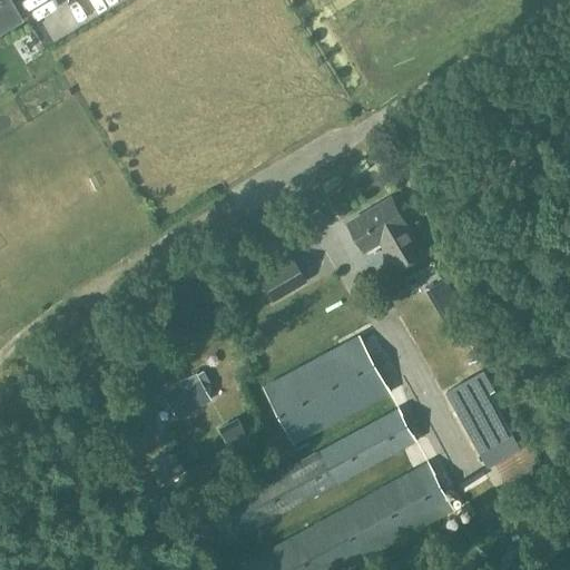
[(91,0),(99,12),(120,0),(91,0)]
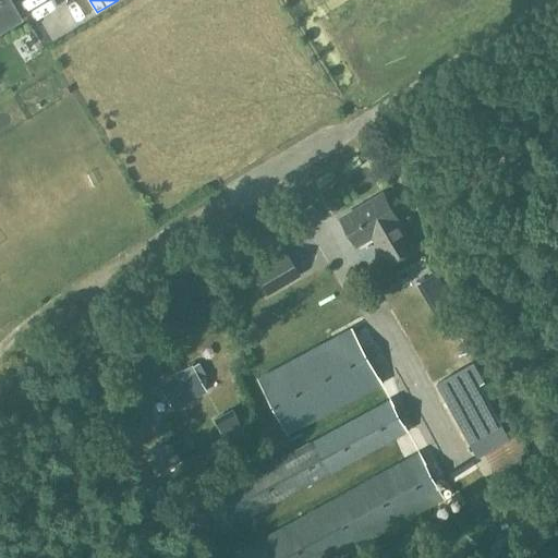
[(69,26),(80,22),(71,1),(60,5),(69,26)]
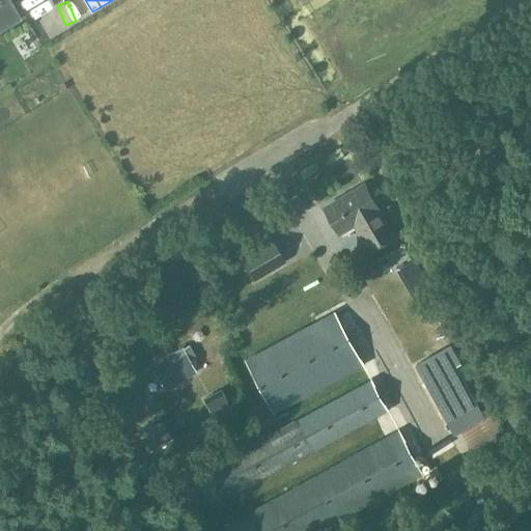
[(50,30),(55,5),(40,2),(36,27),(50,30)]
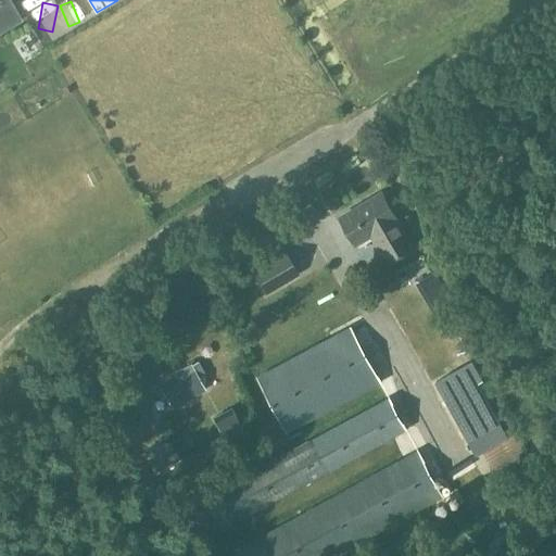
[(28,34),(12,38),(19,60),(36,54),(28,34)]
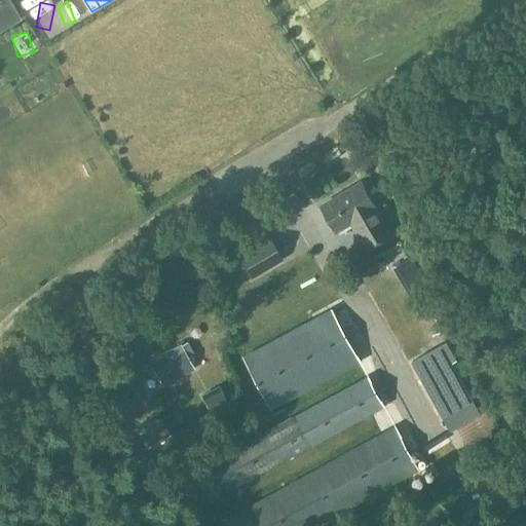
[(368,249),(392,234),(363,183),(323,207),(338,231),(352,222),(368,249)]
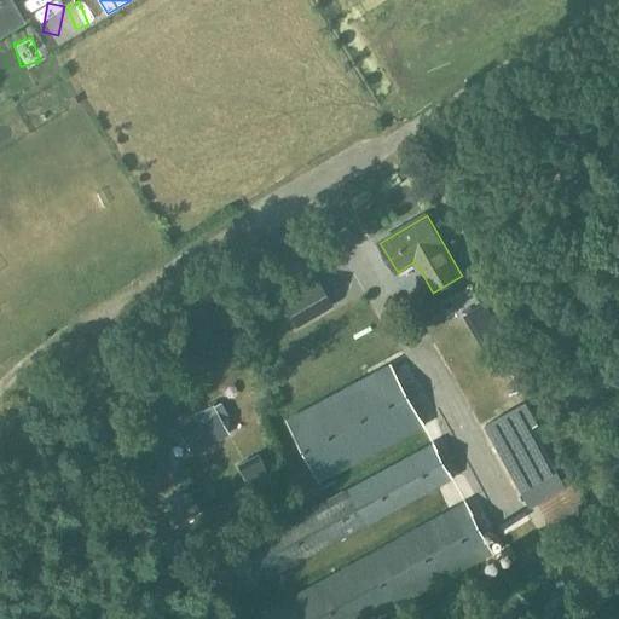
[(279,302),(295,330),(334,306),(318,279),(279,302)]
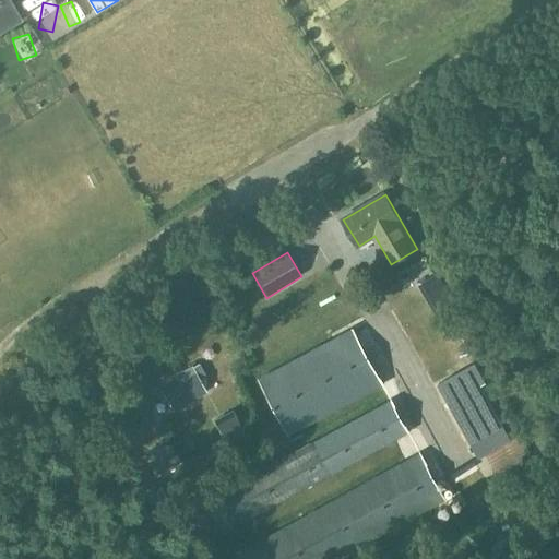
[(443,295),(426,304),(436,321),(449,313),(452,312),(443,295)]
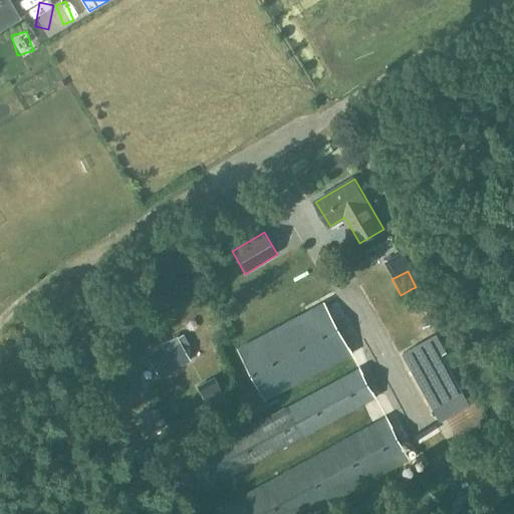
[(239,350),(266,402),(354,354),(326,303),(239,350)]
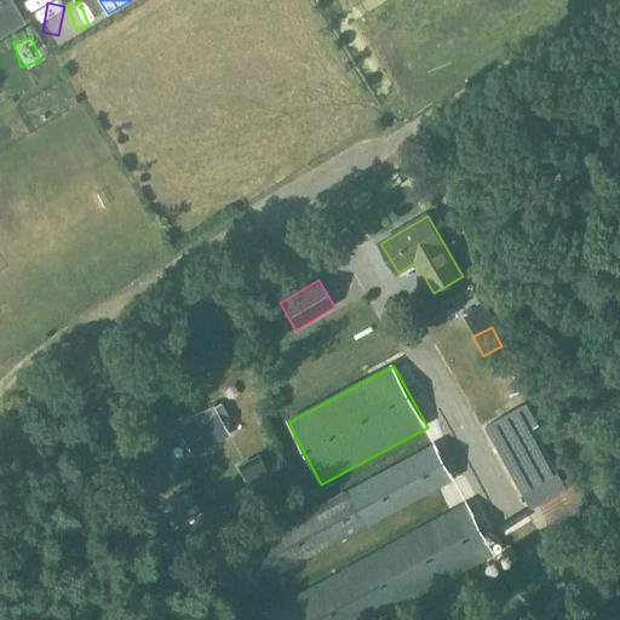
[(222,405),(194,419),(197,425),(181,435),(193,458),(230,436),(224,424),(231,419),(222,405)]
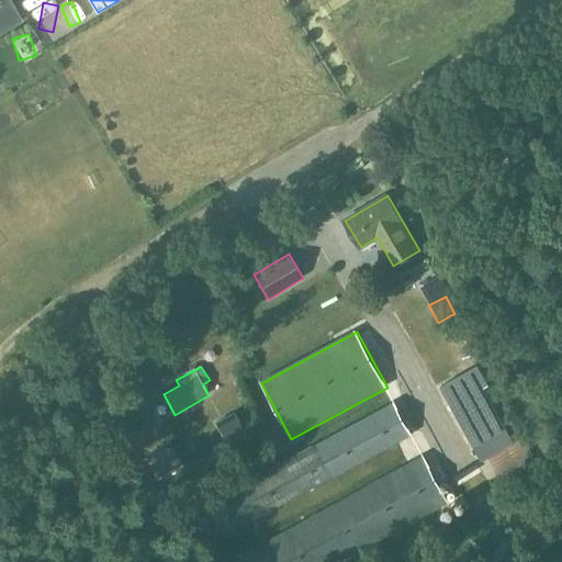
[(451,406),(482,461),(489,457),(507,490),(542,469),(535,454),(530,458),(520,441),(516,444),(484,388),(451,406)]
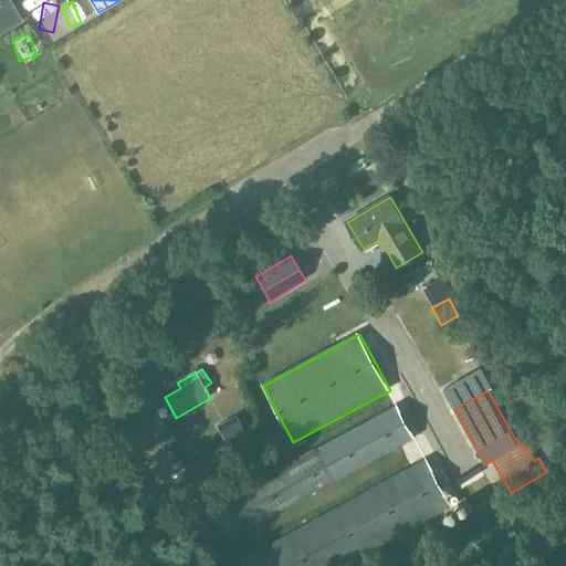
[(397,406),(210,507),(228,541),(337,482),(417,439),(397,406)]
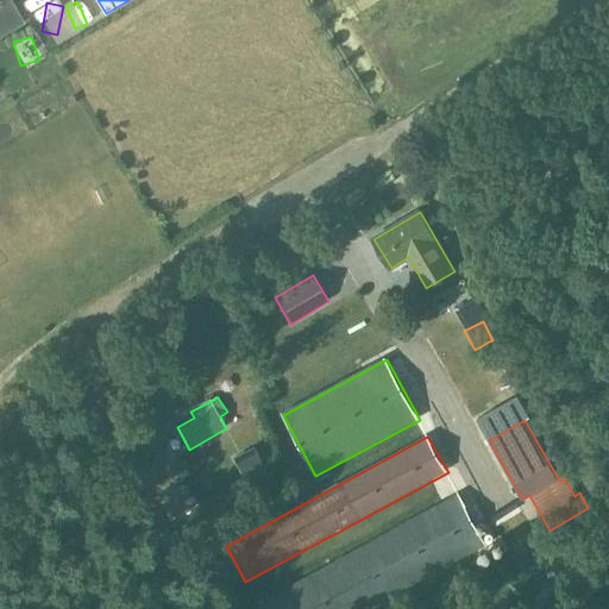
[(253,447),(233,459),(243,477),(264,466),(253,447)]
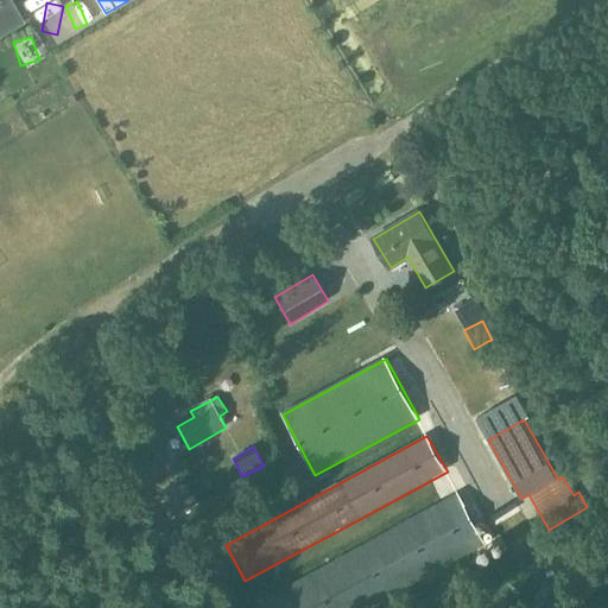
[(198,505),(185,482),(159,498),(172,520),(198,505)]
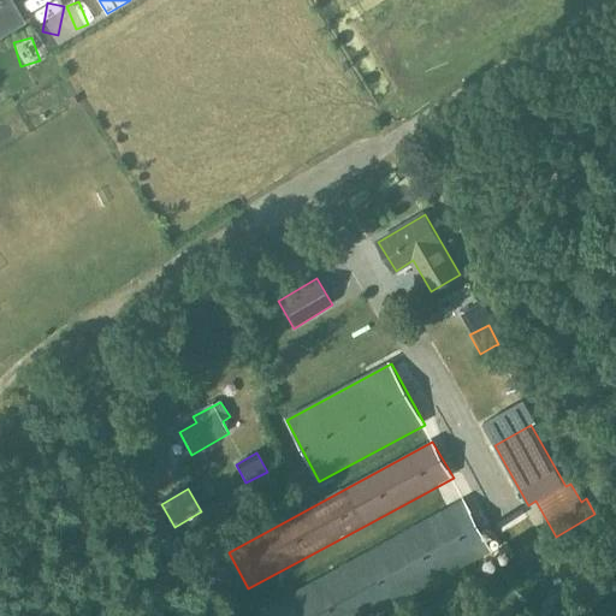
[(378,615),(398,605),(493,552),(466,499),(366,552),(261,611),(264,615),(378,615)]
